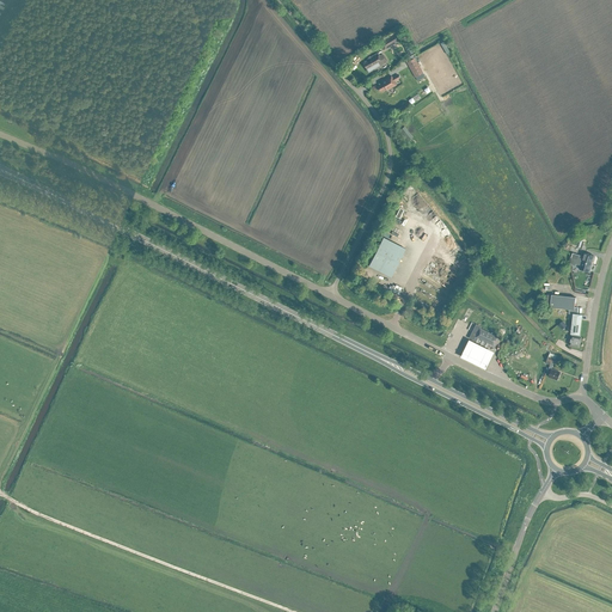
[(402,31),(401,28),(393,31),(395,32),(379,42),(384,50),(401,40),(397,34),(402,31)]
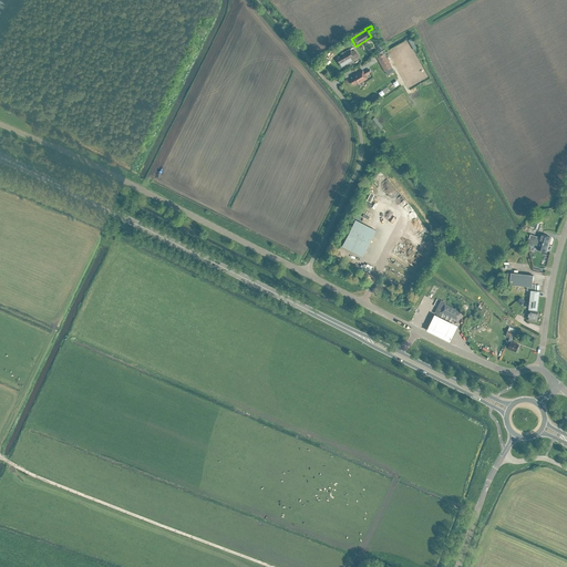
[(351,52),(350,49),(349,50),(349,49),(340,54),(341,55),(337,58),(338,59),(337,59),(341,66),(346,63),(346,64),(354,59),(357,58),(358,57),(358,55),(356,51),(354,51),(353,51),(351,52)]
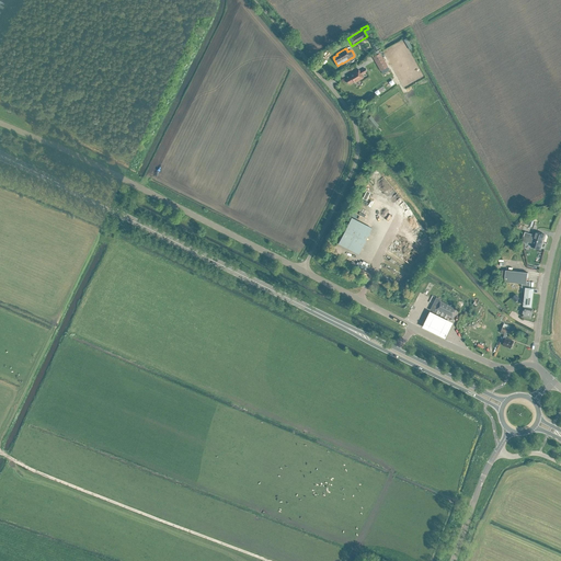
[(385,69),(388,67),(380,53),(384,50),(381,48),(371,54),(373,57),(380,71),(385,69)]
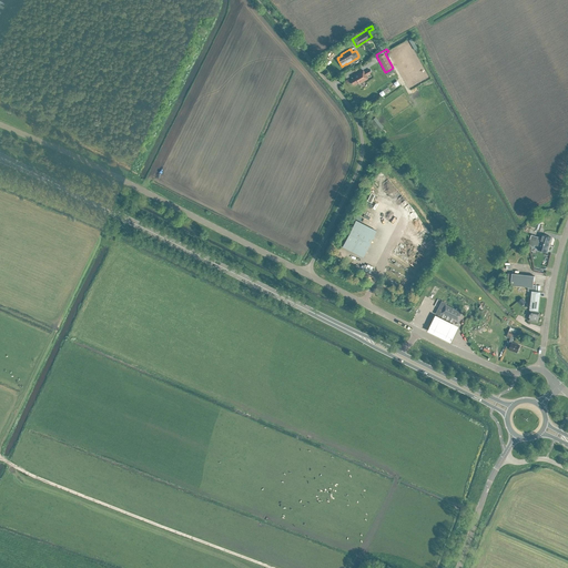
[(367,79),(366,74),(371,72),(369,69),(364,72),(363,70),(354,75),(355,78),(350,80),(353,84),(354,83),(354,85),(358,83),(367,79)]
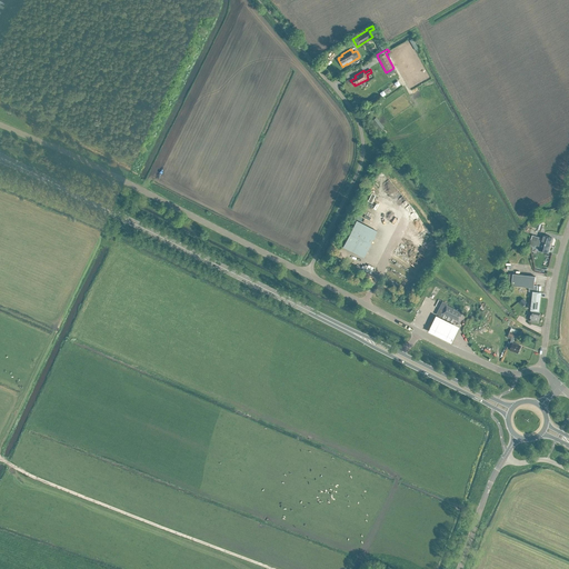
[(363,257),(377,231),(361,223),(358,221),(357,220),(342,247),(363,257)]
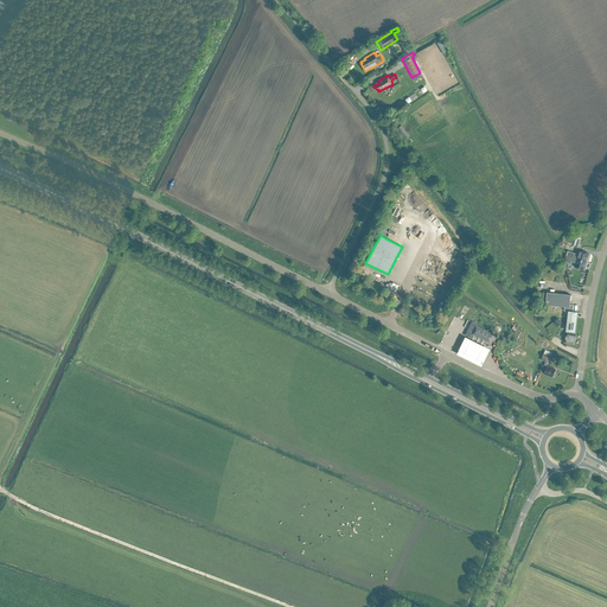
[(573,257),(586,261),(588,253),(580,250),(579,254),(574,253),(573,257)]
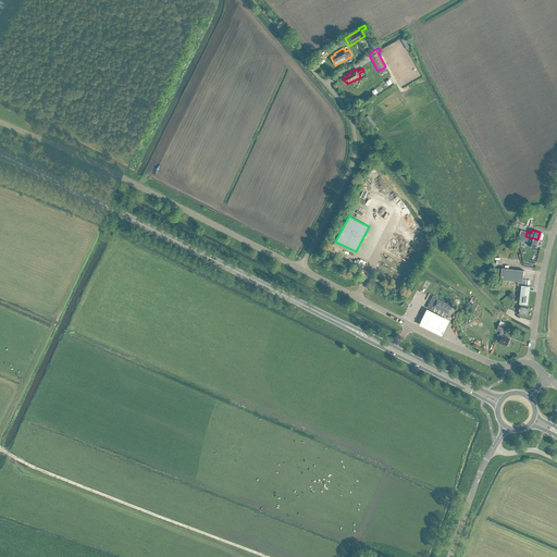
[(535,247),(537,239),(525,236),(523,239),(528,242),(528,245),(535,247)]
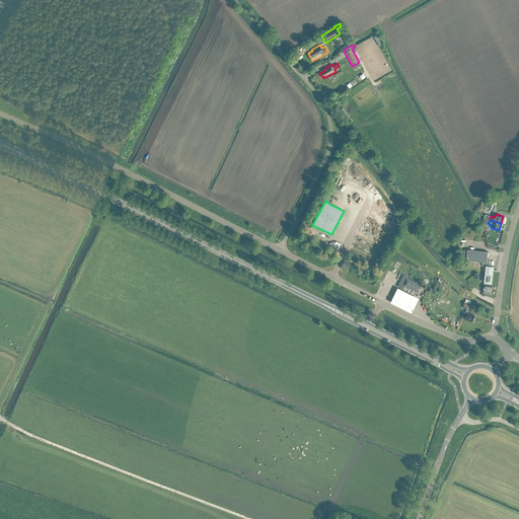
[(489,283),(492,283),(494,267),(489,266),(490,261),(488,261),(489,251),(467,249),(466,261),(483,262),(482,271),(486,271),(485,276),(485,282),(489,283)]
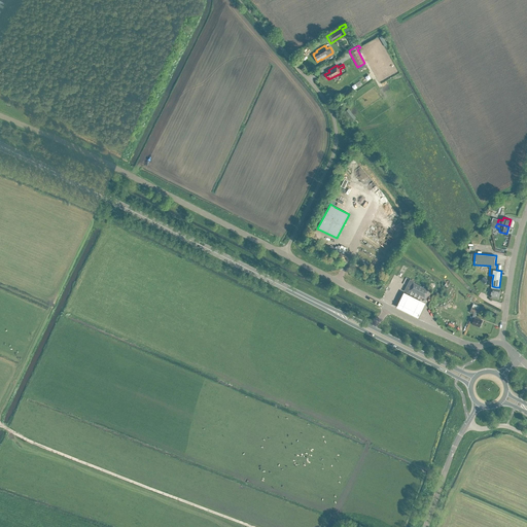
[(427,285),(423,294),(431,299),(440,283),(430,279),(426,285),(427,285)]
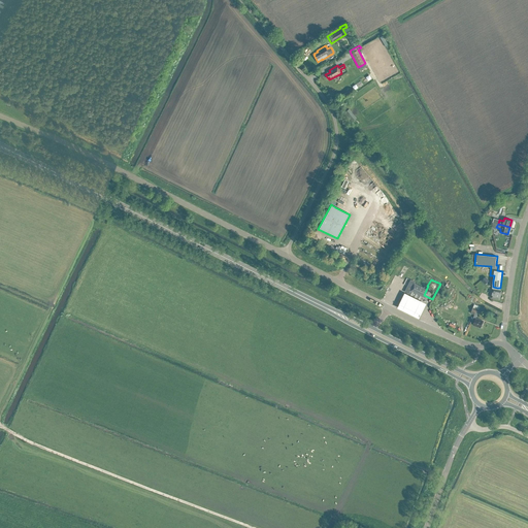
[(500,291),(500,288),(497,288),(497,290),(493,289),(491,297),(499,299),(501,291),(500,291)]
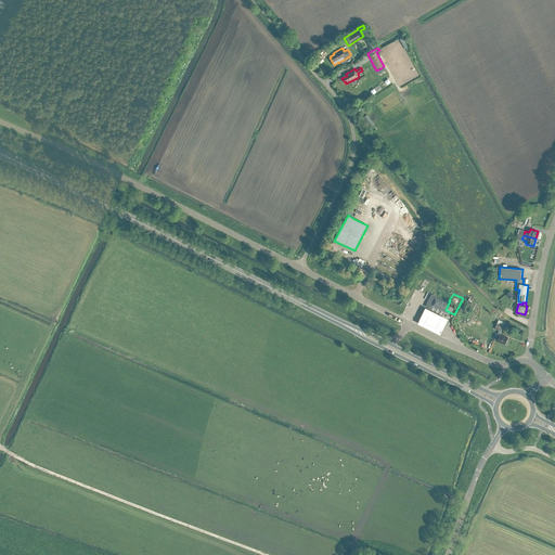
[(448,319),(425,308),(417,323),(440,335),(448,319)]
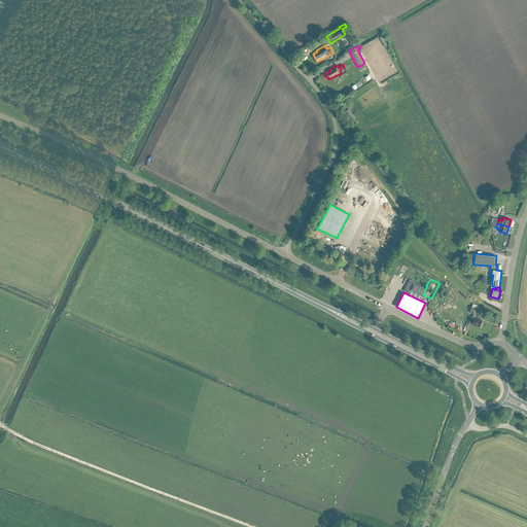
[(480,326),(483,320),(475,317),(478,309),(472,307),(470,311),(473,313),(470,321),(472,322),(472,323),(480,326)]
